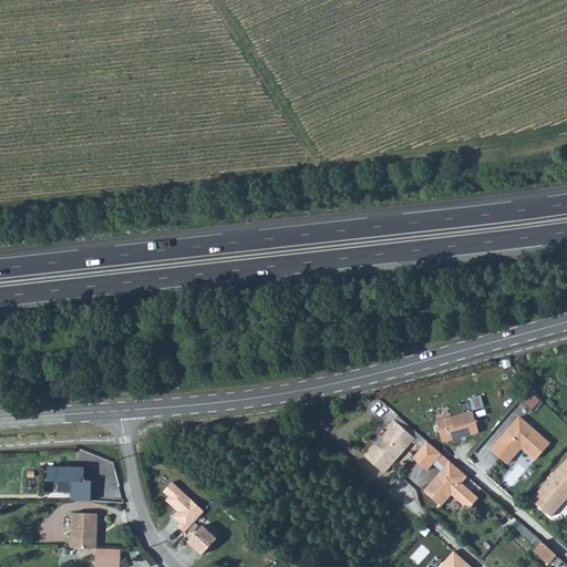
[(540,400),(528,388),(518,400),(531,411),(540,400)]
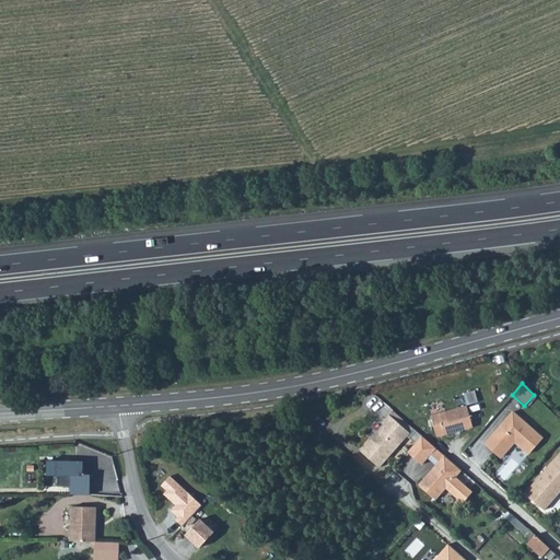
[(477,391),(466,392),(467,403),(478,400),(477,391)]
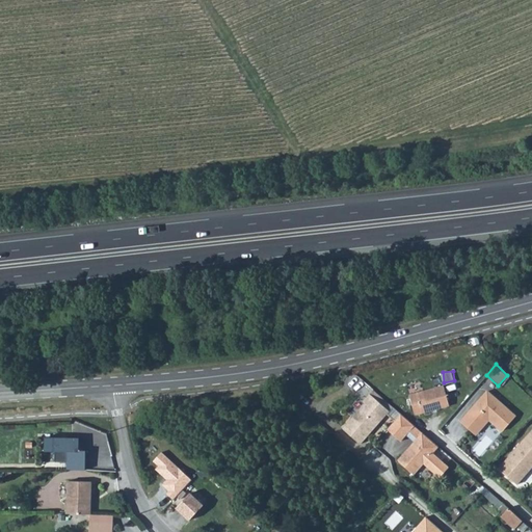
[(448,404),(443,383),(408,393),(414,414),(448,404)]
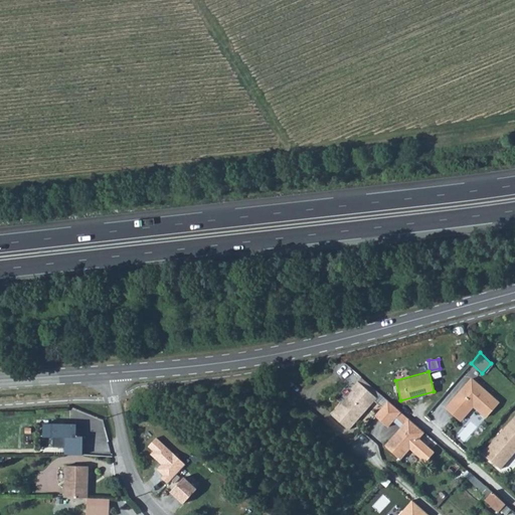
[(379,391),(360,375),(356,378),(375,395),(379,391)]
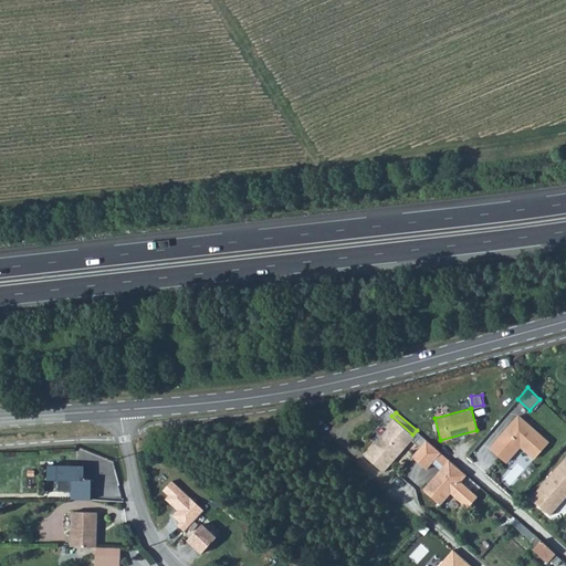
[(387,426),(363,453),(381,470),(412,435),(391,416),(385,425),(387,426)]
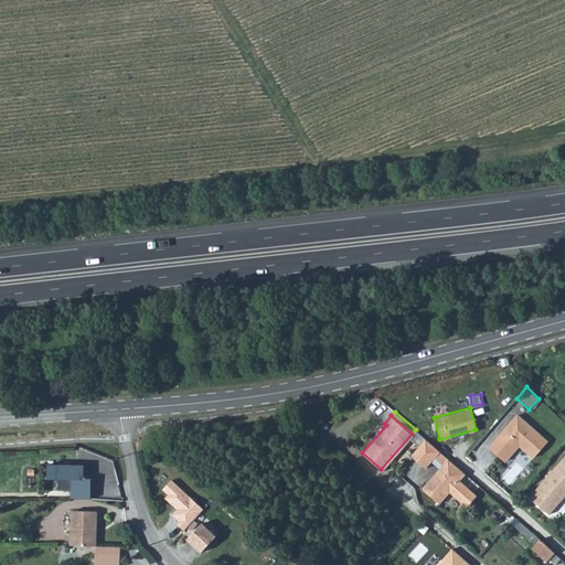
[(548,441),(519,415),(491,447),(500,455),(505,449),(512,455),(521,445),(534,458),(548,441)]
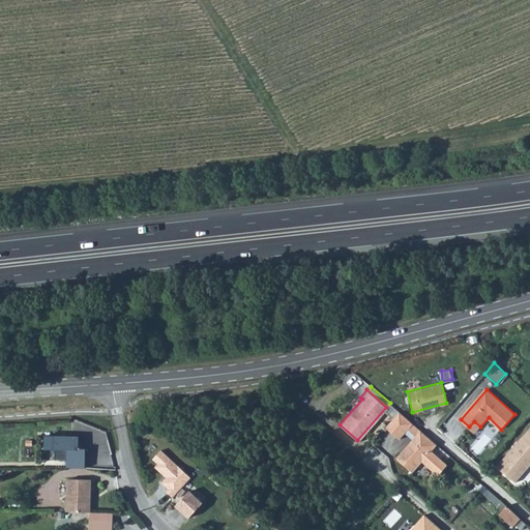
[(398,410),(384,427),(399,438),(411,422),(398,410)]
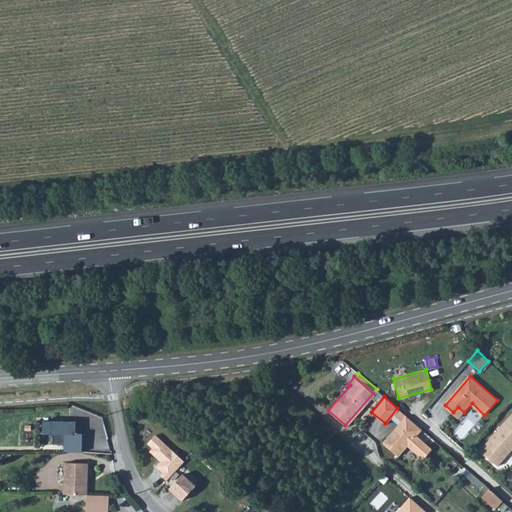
[(464,412),(458,407),(453,412),(459,417),(464,412)]
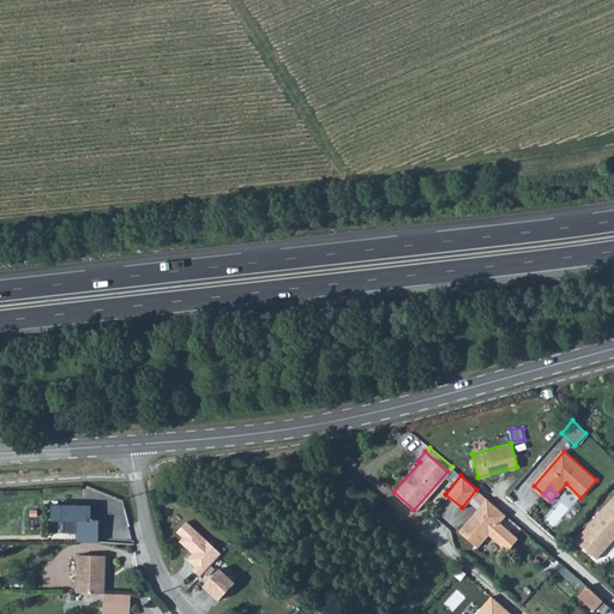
[(504,513),(486,497),(458,530),(477,546),(488,533),(507,548),(517,536),(499,521),(504,513)]
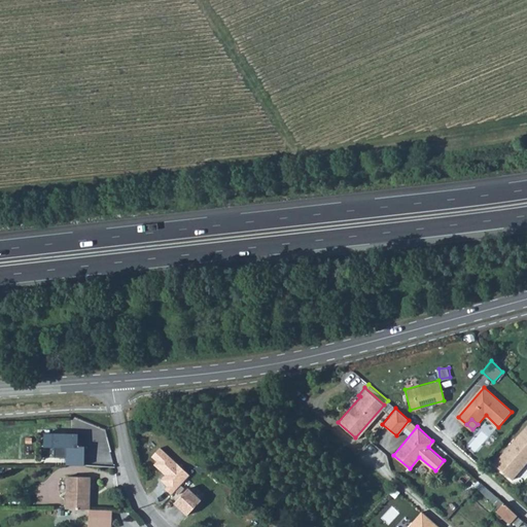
[(526,427),(497,463),(516,479),(526,464),(526,427)]
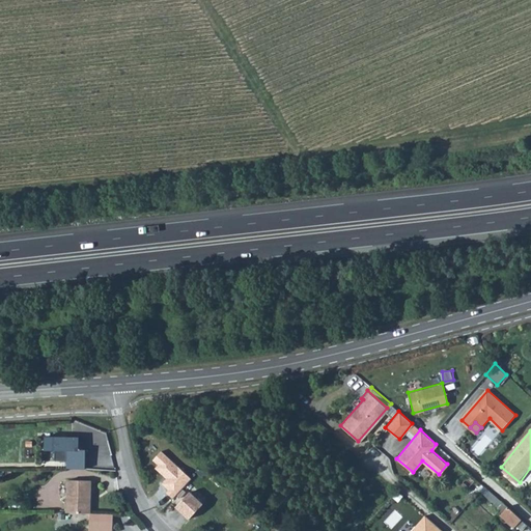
[(486,434),(476,446),(482,451),(493,439),(486,434)]
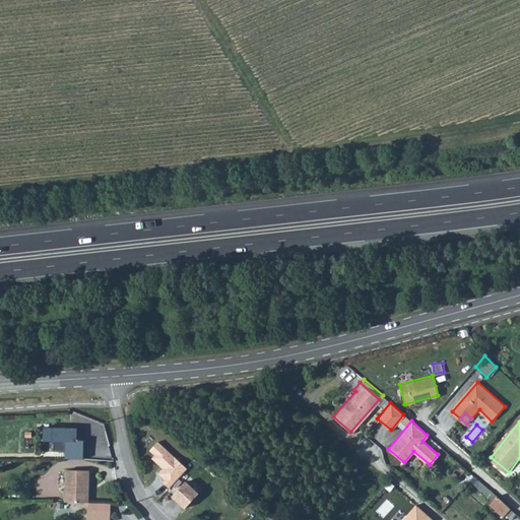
[(82,430),(49,430),(48,442),(58,442),(58,453),(70,453),(70,461),(88,461),(88,442),(82,442),(82,430)]
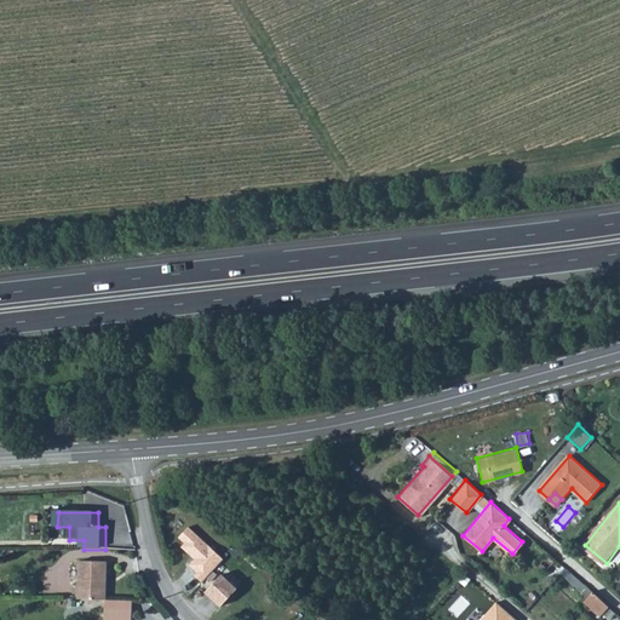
[(79,598),(105,600),(107,561),(80,560),(79,598)]
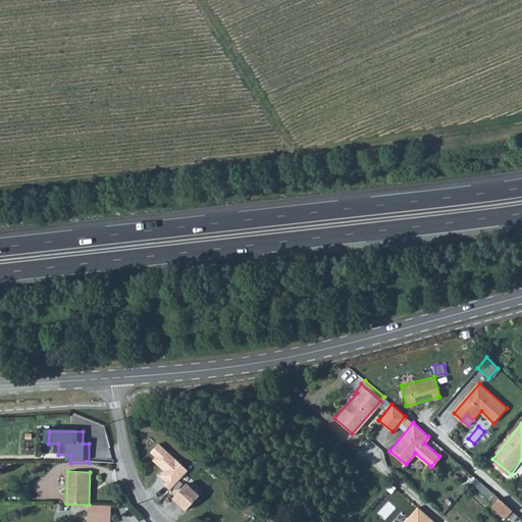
[(191,482),(177,499),(191,511),(205,494),(191,482)]
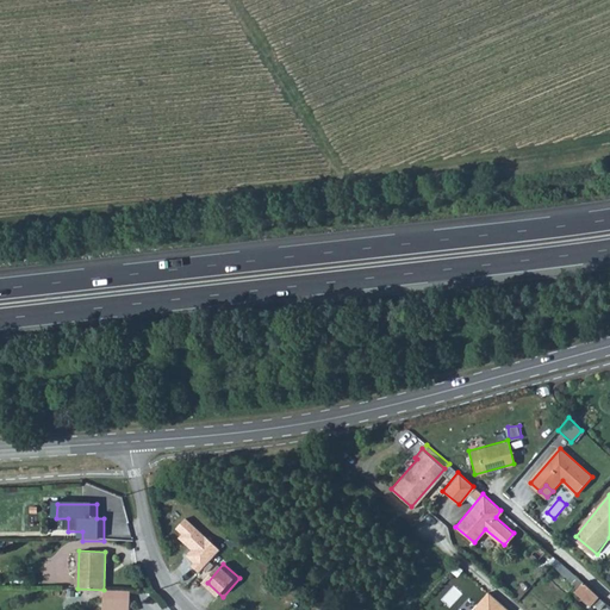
[(570,585),(574,590),(582,582),(576,577),(570,585)]
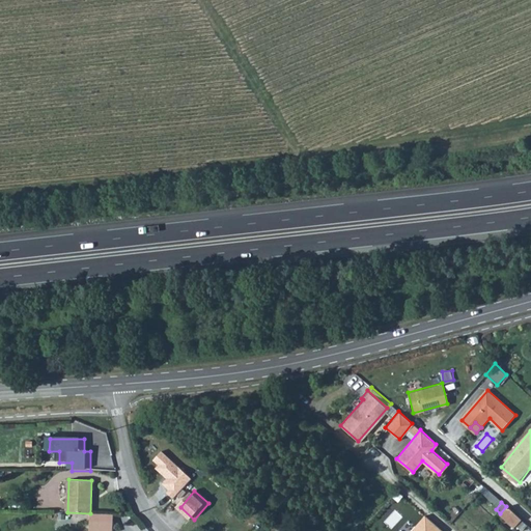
[(500,513),(499,514),(513,527),(515,525),(521,519),(510,510),(506,506),(500,513)]
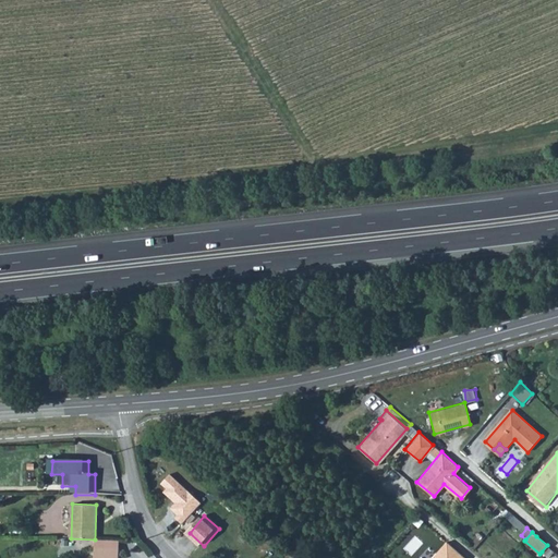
[(431,557),(464,557),(466,557),(447,541),(431,557)]
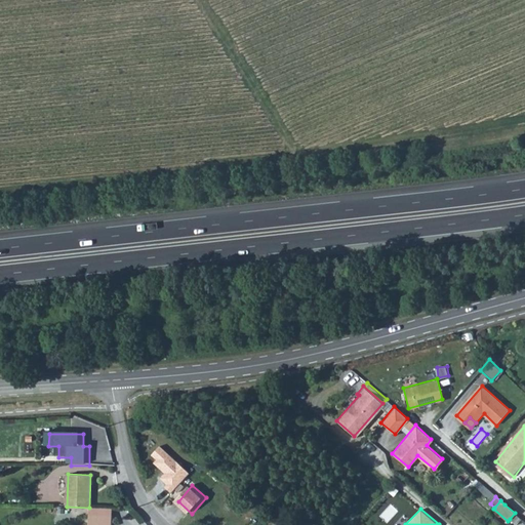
[(510,519),(516,524),(522,519),(515,513),(510,519)]
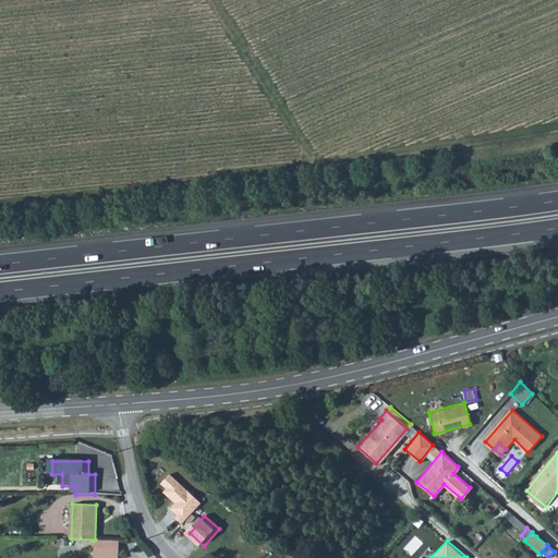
[(94,557),(119,557),(120,548),(95,547),(94,557)]
